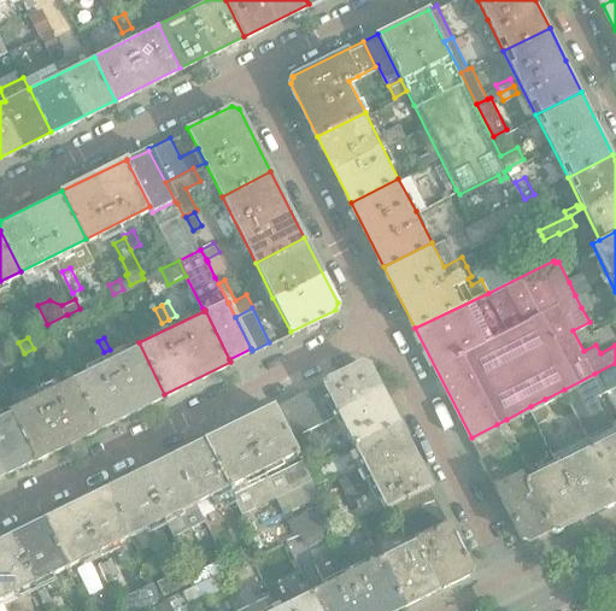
[(164,394),(139,342),(74,375),(99,427),(164,394)]
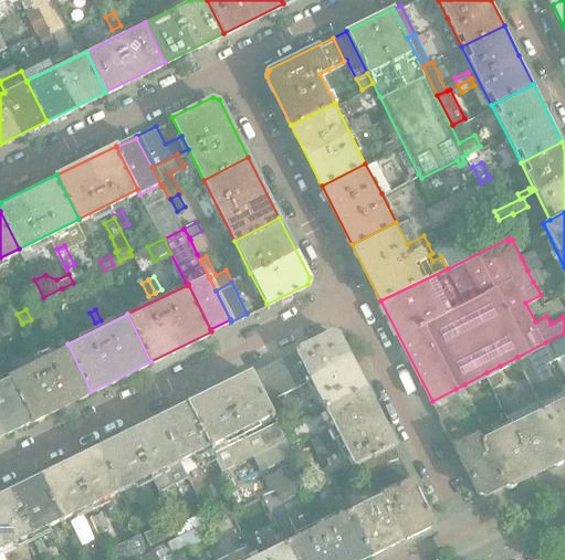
[(365,386),(338,333),(332,330),(262,366),(281,402),(292,397),(297,399),(305,394),(310,401),(318,397),(323,407),(365,386)]
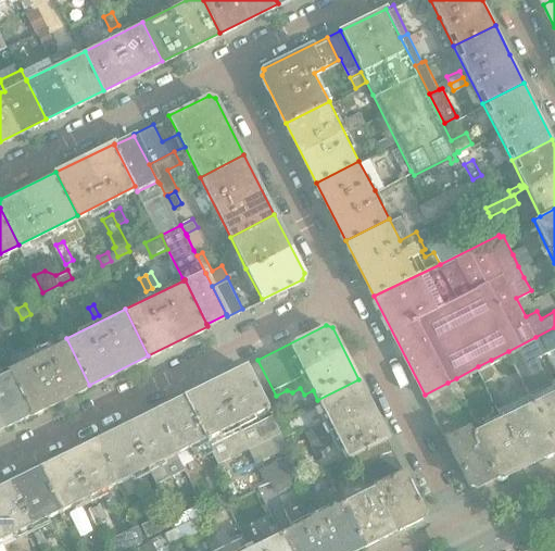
[(554,327),(535,337),(508,351),(534,403),(554,442),(554,327)]
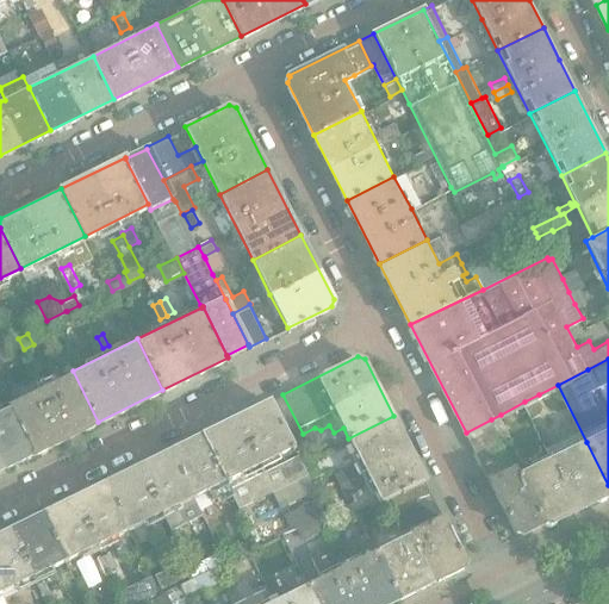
[(98,422),(73,371),(10,402),(11,406),(8,408),(32,454),(98,422)]
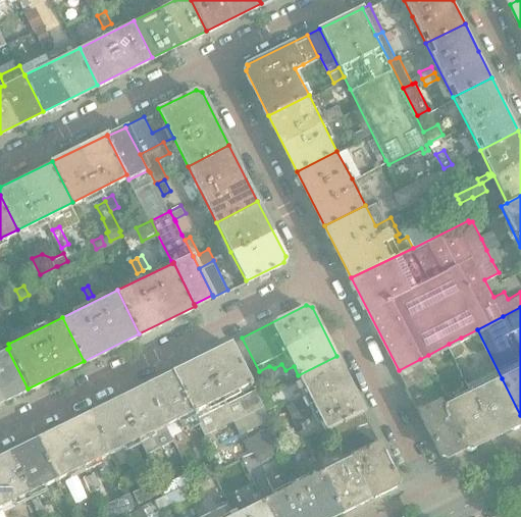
[(259,371),(242,338),(230,343),(256,395),(268,390),(259,371)]
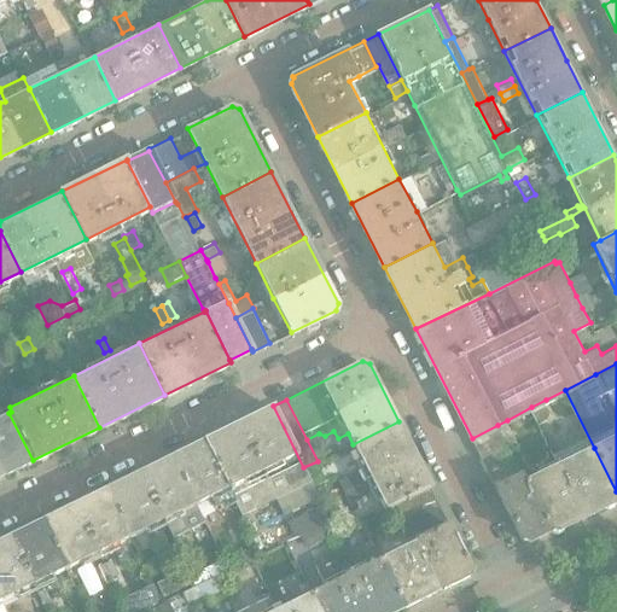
[(551,411),(546,400),(531,407),(536,418),(551,411)]
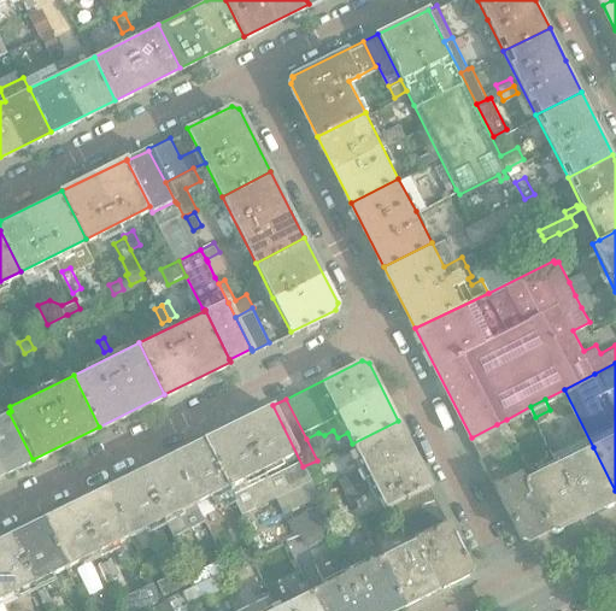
[(303,466),(273,405),(247,418),(245,421),(238,424),(234,424),(174,454),(198,503),(212,495),(217,506),(239,497),(245,510),(309,480),(303,466)]
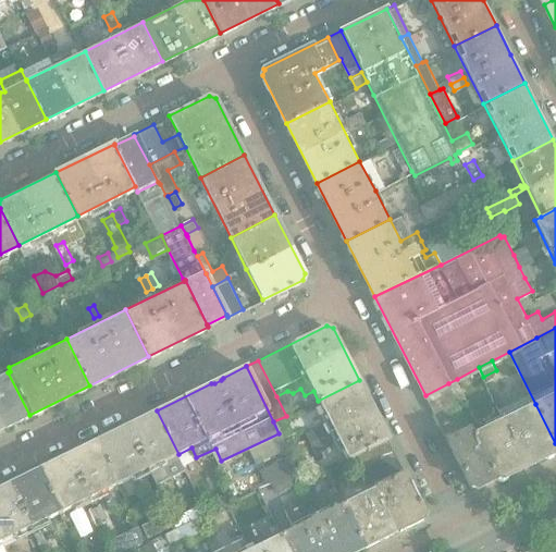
[(0,428),(29,415),(8,372),(0,376),(0,428)]
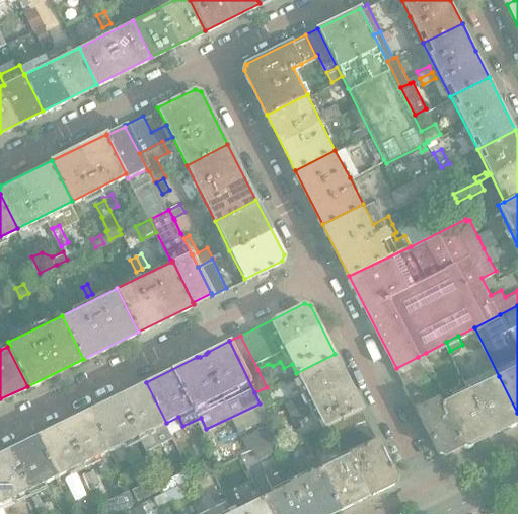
[(434,368),(426,353),(418,357),(426,372),(434,368)]
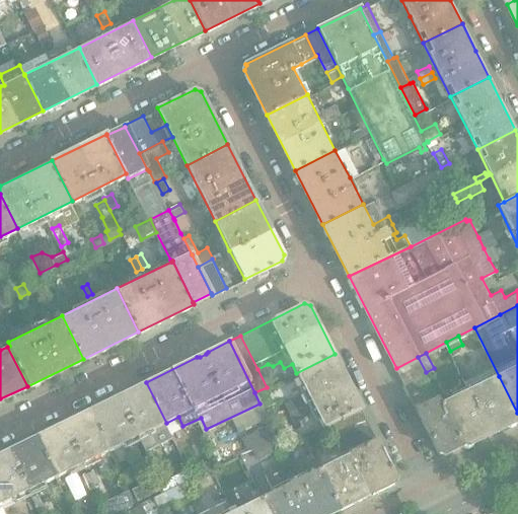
[(362,408),(348,379),(335,354),(296,373),(286,378),(291,389),(292,388),(295,395),(286,399),(291,410),(296,407),(300,413),(312,407),(323,427),(324,427),(334,423),(362,408)]
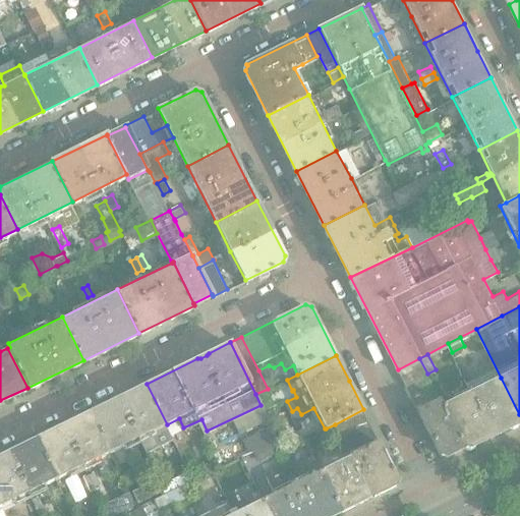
[(464,446),(444,405),(439,396),(427,374),(419,358),(398,369),(441,453),(447,455),(464,446)]
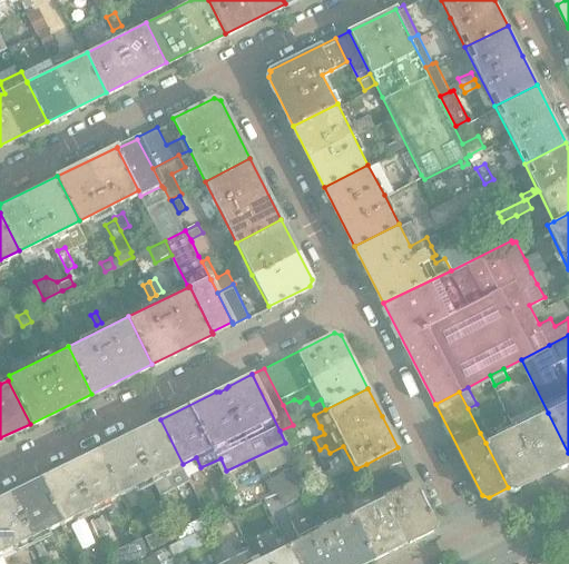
[(568,453),(548,413),(486,443),(508,487),(510,486),(514,488),(520,485),(521,481),(557,464),(561,465),(567,463),(568,461),(568,453)]
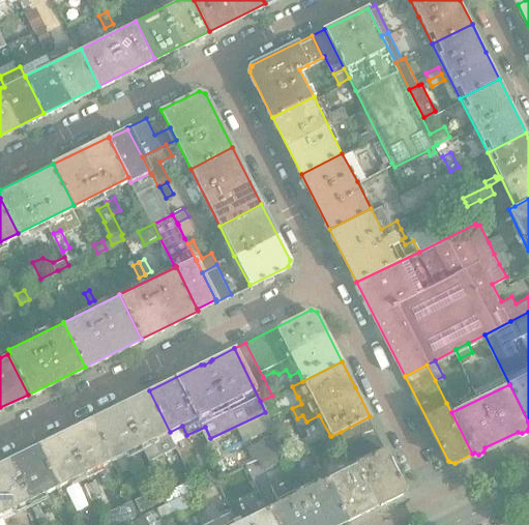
[(153,440),(170,432),(149,390),(126,402),(124,404),(120,407),(116,406),(93,417),(114,460),(142,445),(147,457),(158,450),(153,440)]
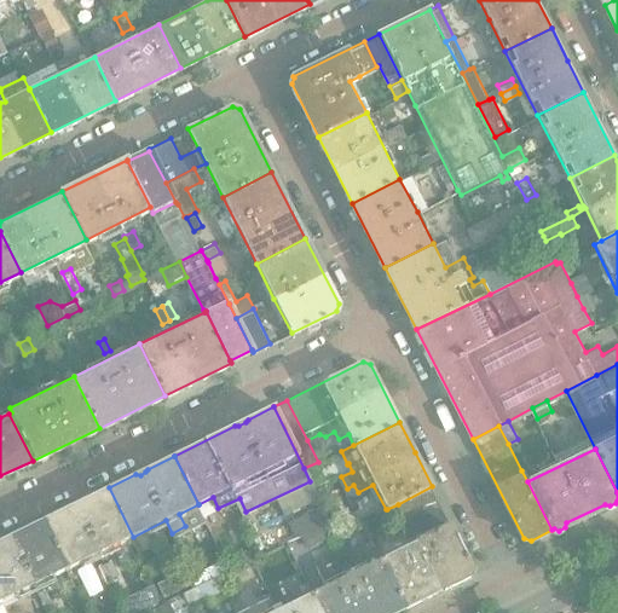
[(450,522),(432,486),(398,504),(409,527),(416,539),(450,522)]
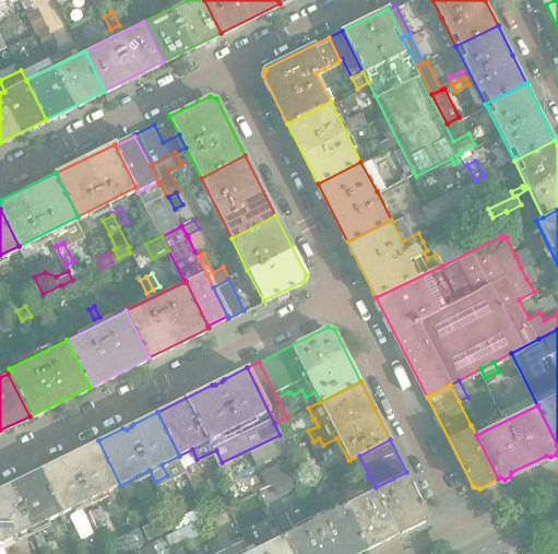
[(61,514),(120,485),(98,440),(74,452),(72,456),(68,458),(64,458),(40,469),(61,514)]
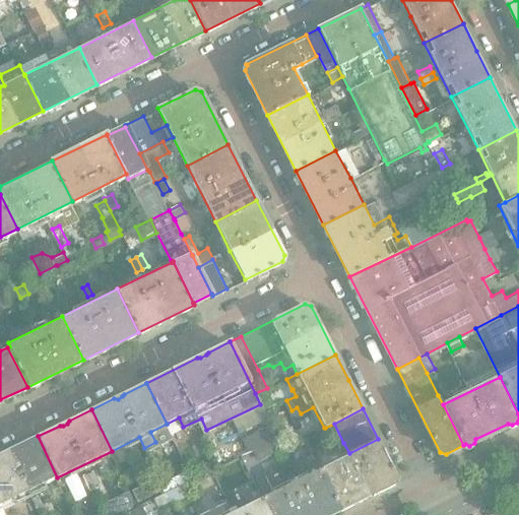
[(343,443),(334,424),(325,428),(335,448),(343,443)]
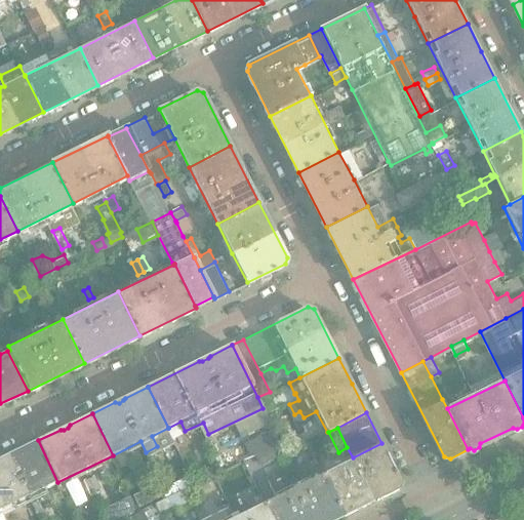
[(280,439),(254,451),(260,463),(285,450),(280,439)]
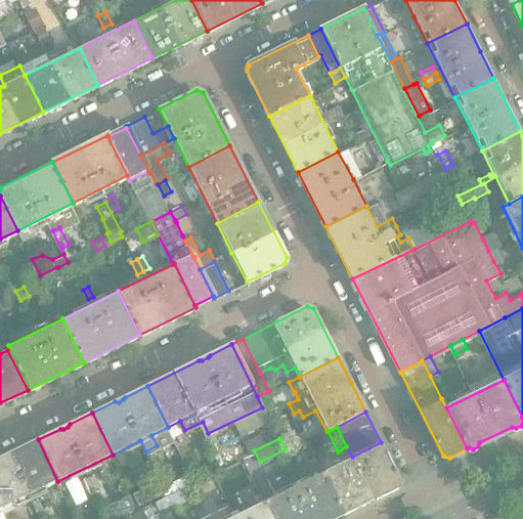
[(57,481),(38,439),(14,451),(12,453),(8,457),(5,456),(0,458),(0,503),(2,508),(57,481)]
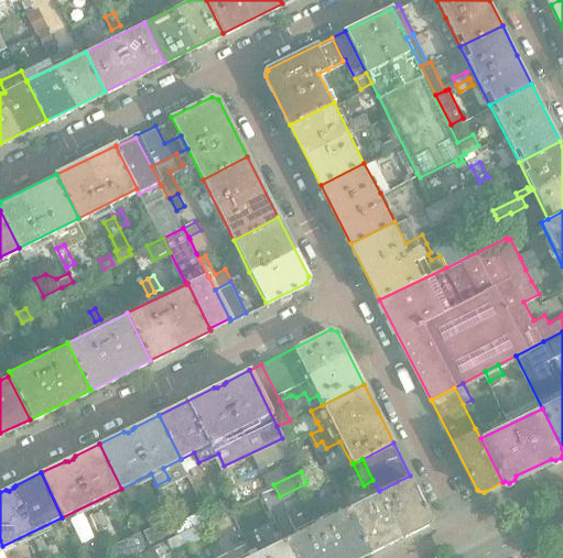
[(431,516),(410,476),(379,491),(346,507),(368,551),(429,522),(431,516)]
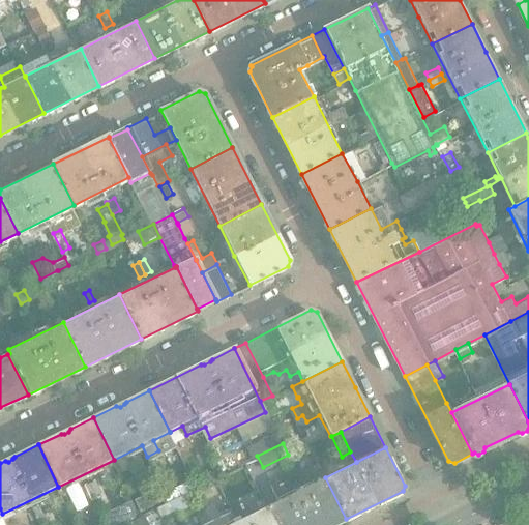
[(333,524),(346,519),(325,477),(297,491),(290,476),(280,482),(287,496),(266,506),(274,524),(333,524)]
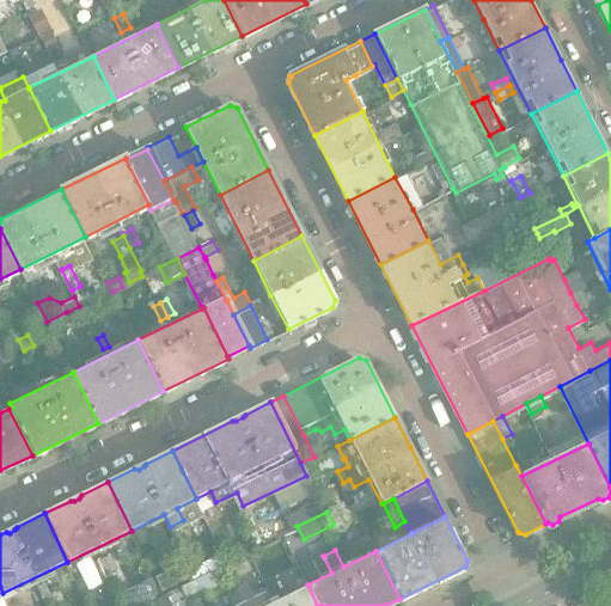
[(117,565),(110,552),(104,555),(110,569),(117,565)]
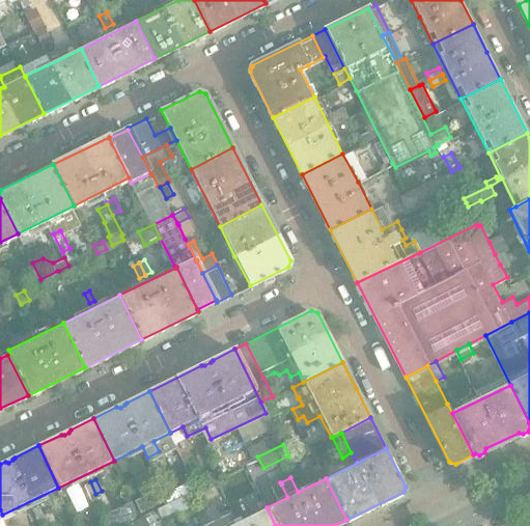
[(168,500),(192,490),(188,480),(164,491),(168,500)]
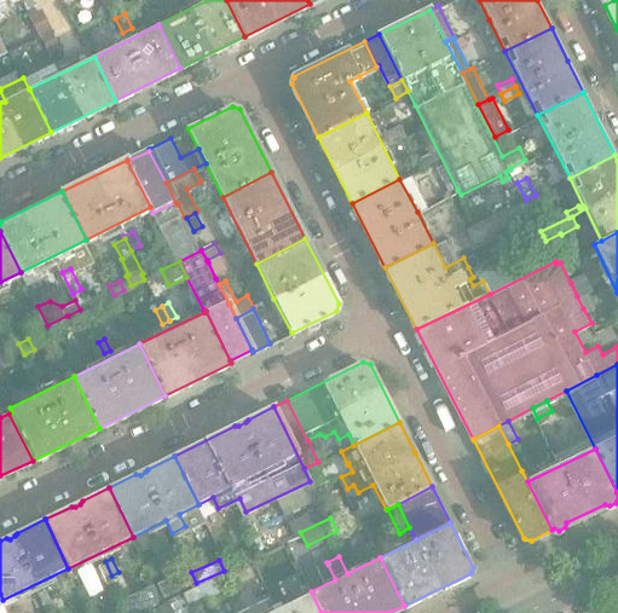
[(111,576),(105,561),(98,565),(104,578),(111,576)]
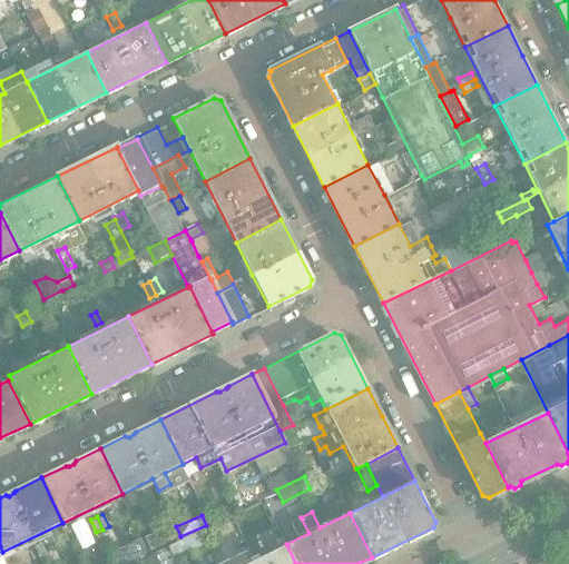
[(49,554),(42,540),(35,544),(42,558),(49,554)]
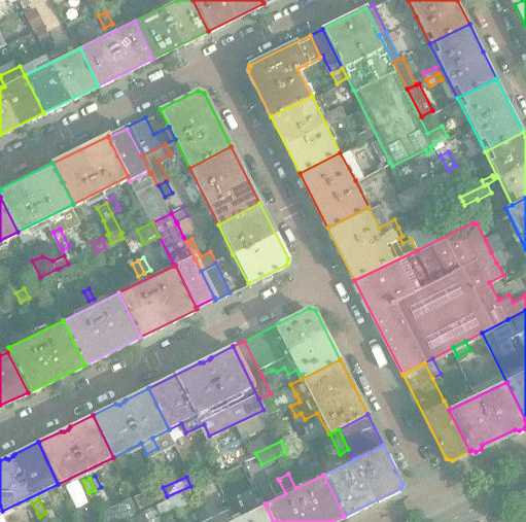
[(273,521),(265,503),(226,521),(273,521)]
